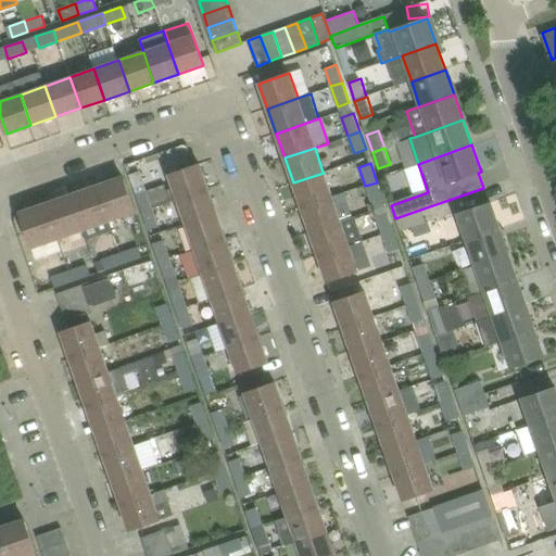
[(165,184),(137,194),(142,212),(152,207),(178,199),(209,189),(200,164),(169,174),(174,187),(167,189),(165,184)]
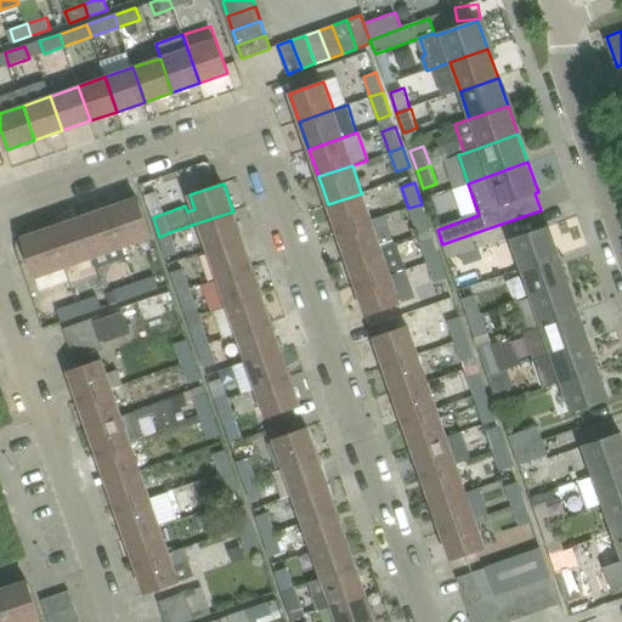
[(371,220),(362,193),(328,204),(338,232),(371,220)]
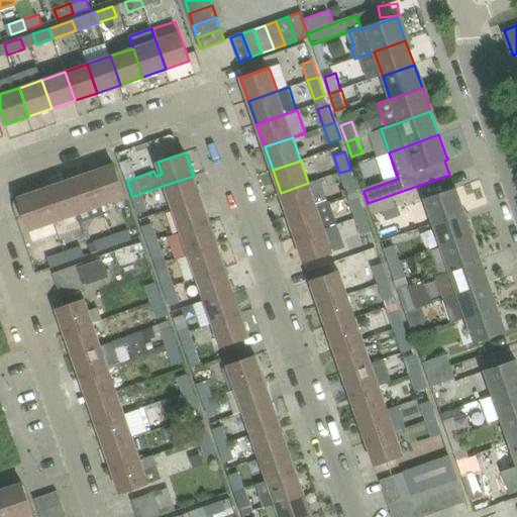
[(114,164),(90,172),(102,205),(125,196),(114,164)]
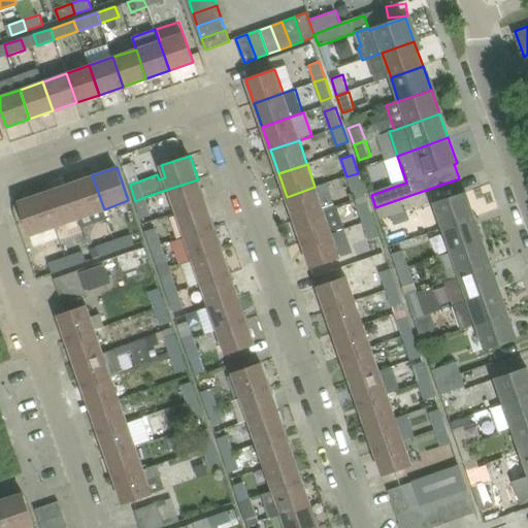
[(365,196),(358,173),(347,176),(352,192),(349,194),(351,200),(365,196)]
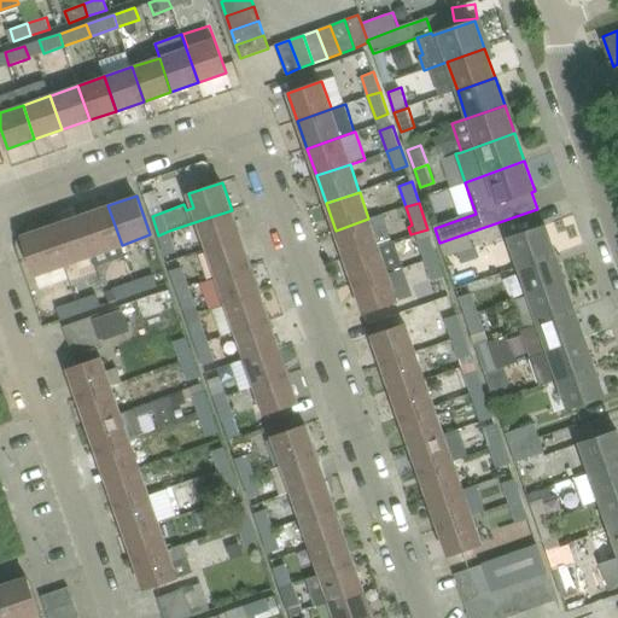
[(122,245),(108,205),(80,216),(93,255),(122,245)]
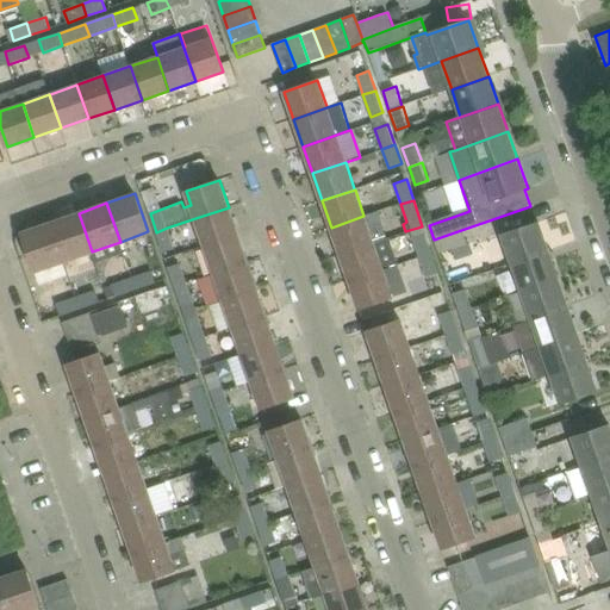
[(238,234),(229,207),(195,218),(205,246),(238,234)]
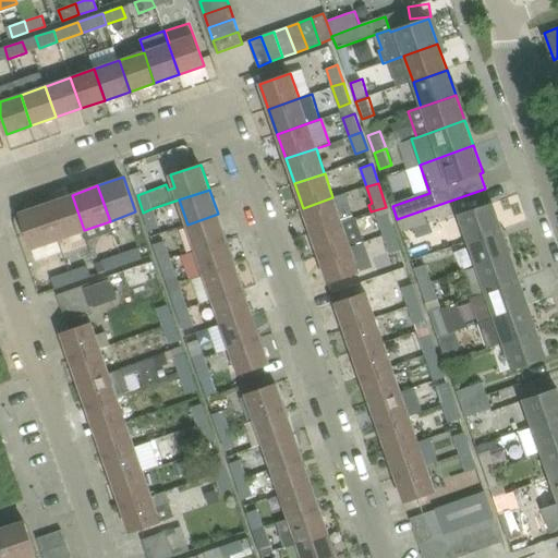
[(346,194),(332,197),(303,208),(311,233),(341,222),(354,218),(346,194)]
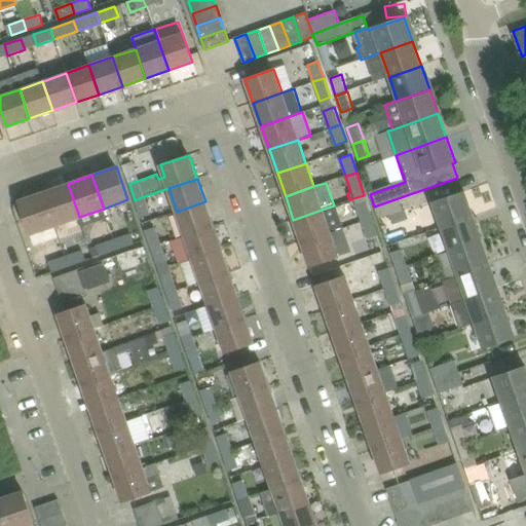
[(79,217),(68,184),(43,192),(54,225),(77,217),(79,217)]
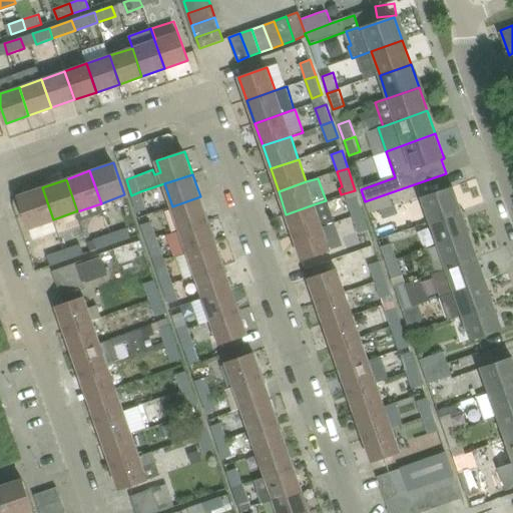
[(461,209),(452,186),(422,196),(430,220),(461,209)]
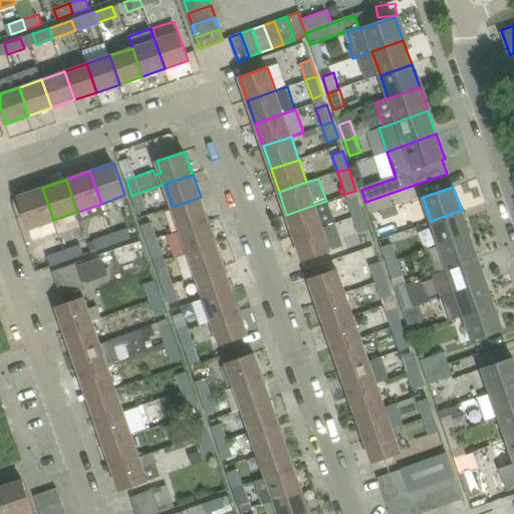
[(53,220),(42,188),(18,196),(29,228),(53,220)]
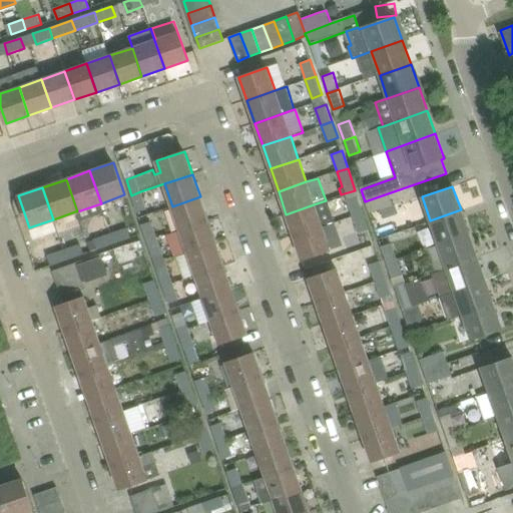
[(146,208),(140,191),(131,195),(137,212),(146,208)]
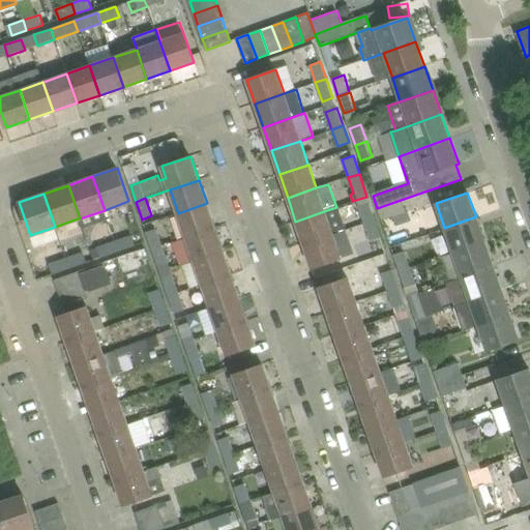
[(406,212),(401,200),(377,208),(381,221),(406,212)]
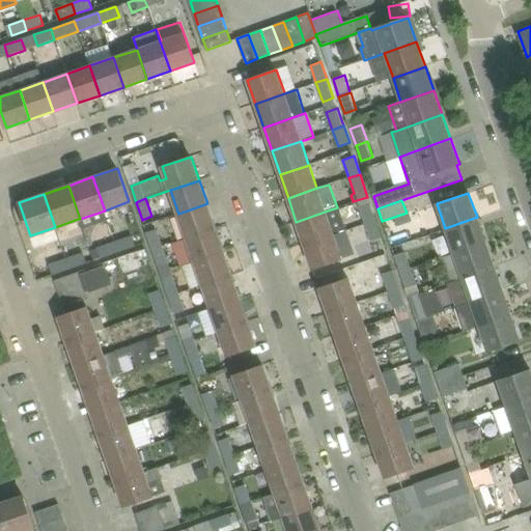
[(376,221),(370,202),(359,206),(365,225),(376,221)]
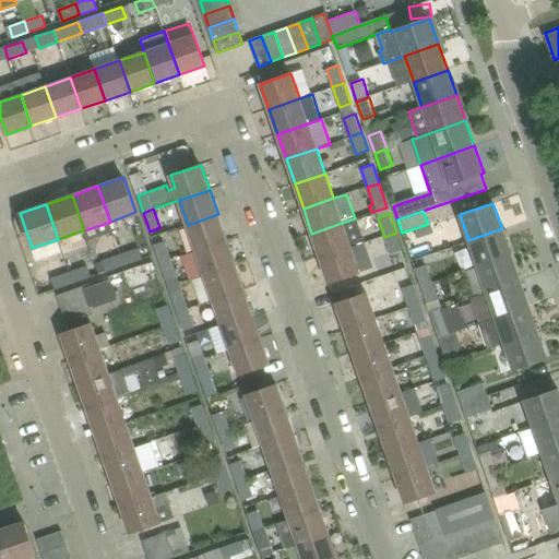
[(227,239),(218,214),(188,225),(195,250),(227,239)]
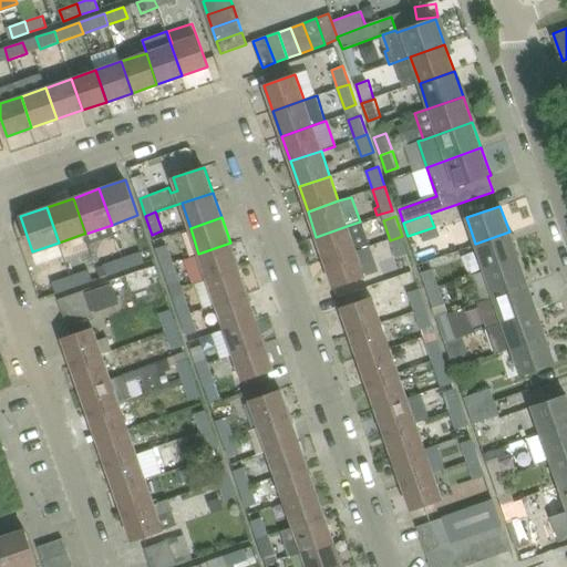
[(356,251),(347,226),(316,237),(325,263),(356,251)]
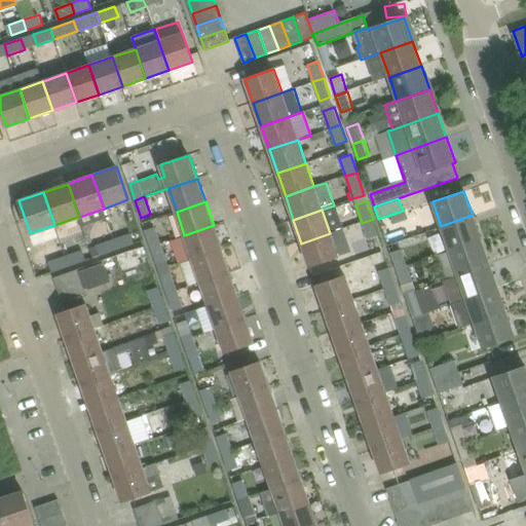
[(481,239),(473,215),(441,226),(449,251),(481,239)]
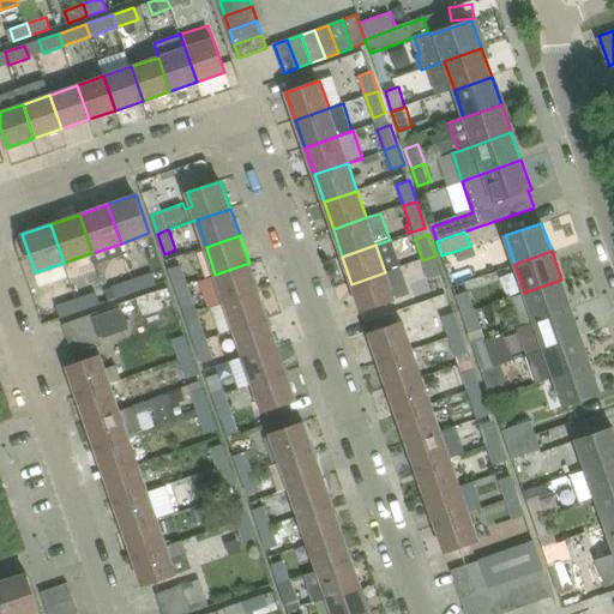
[(435,256),(422,260),(428,277),(441,274),(435,256)]
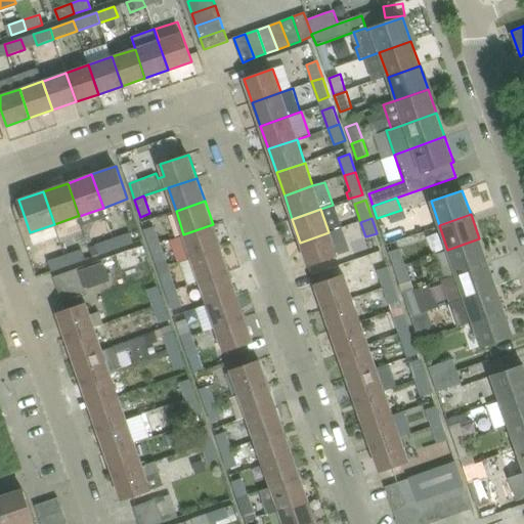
[(220,248),(213,224),(183,234),(191,258),(220,248)]
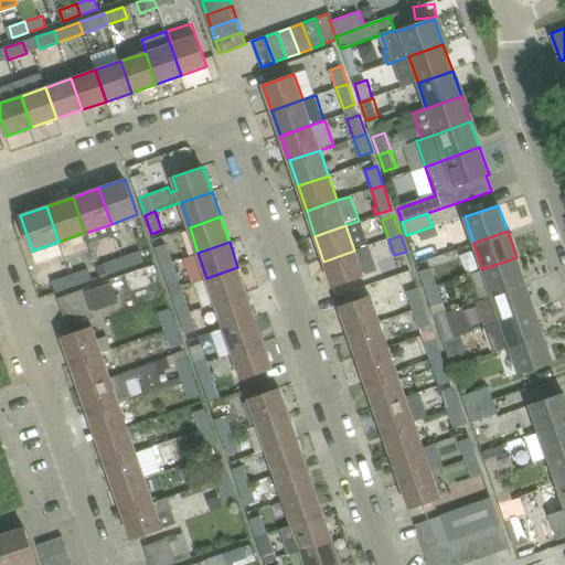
[(156,247),(161,266),(173,262),(167,243),(156,247)]
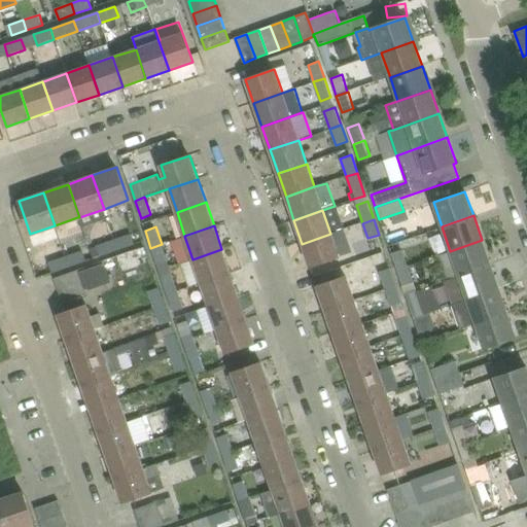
[(132,234),(114,240),(117,249),(135,244),(132,234)]
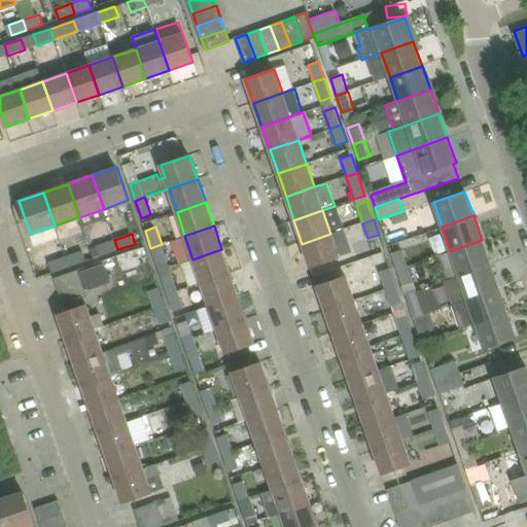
[(339,257),(330,234),(302,244),(310,268),(339,257)]
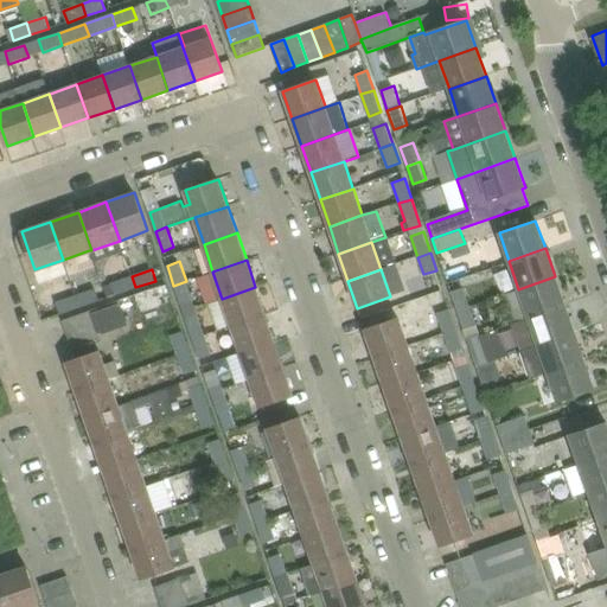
[(135,287),(132,276),(112,282),(115,294),(135,287)]
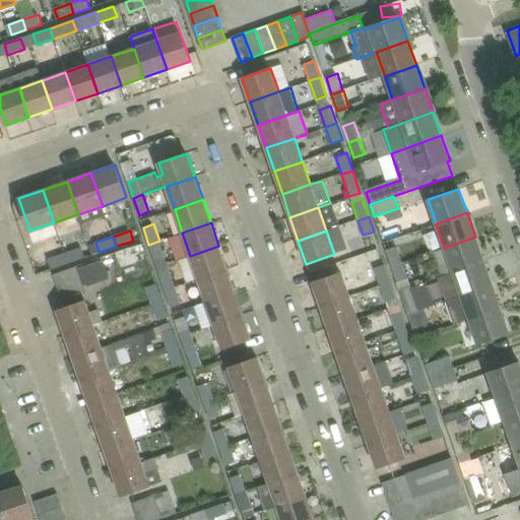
[(483,260),(475,237),(444,248),(444,249),(452,271),(483,260)]
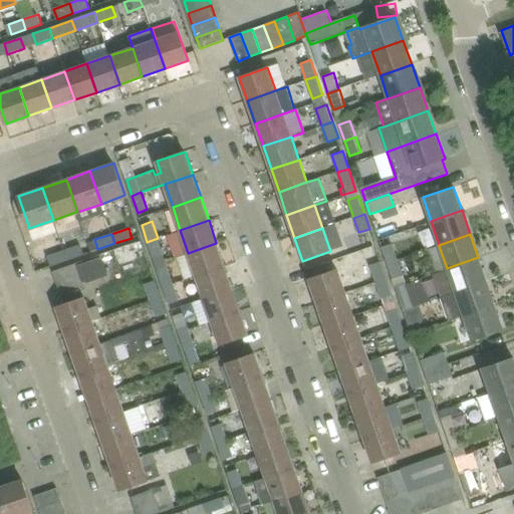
[(164,254),(158,238),(147,242),(153,258),(164,254)]
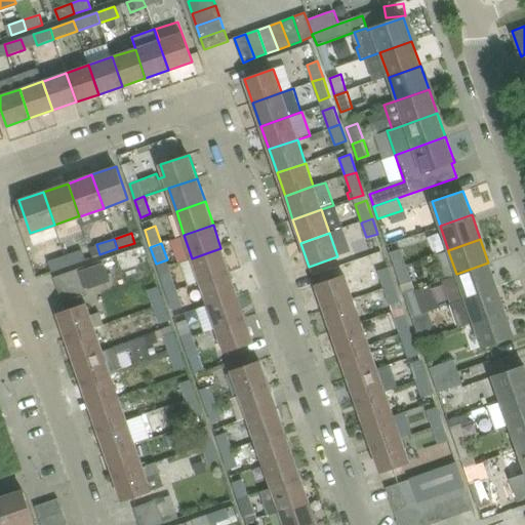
[(145,244),(115,253),(121,271),(150,263),(145,244)]
